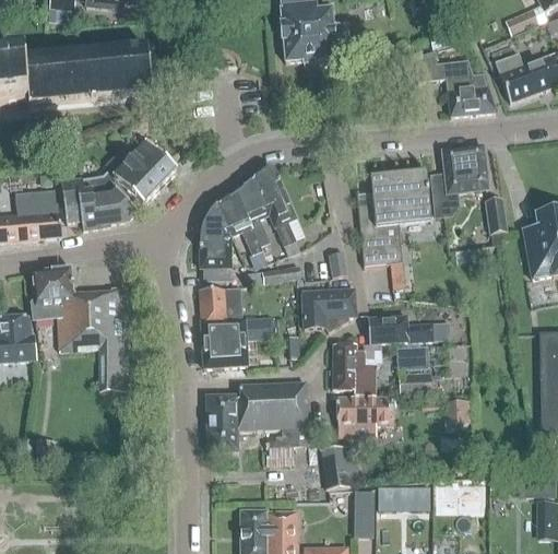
[(0,0),(0,20),(7,11),(4,10),(11,0),(0,0)]
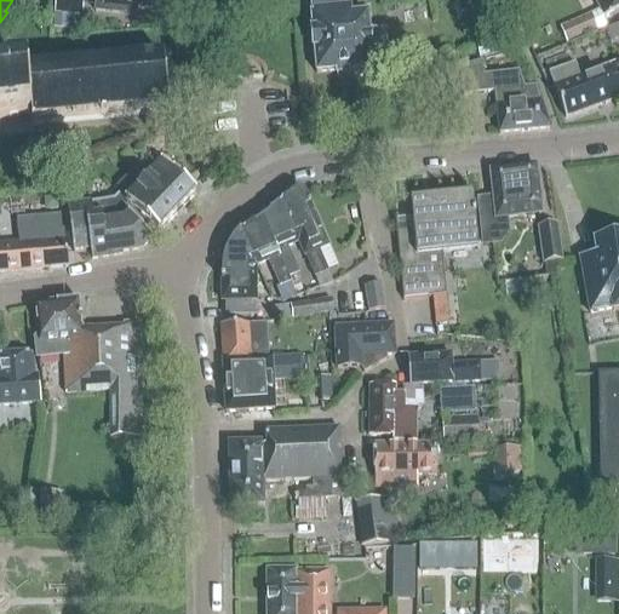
[(56,0),(55,10),(82,12),(84,0),(56,0)]
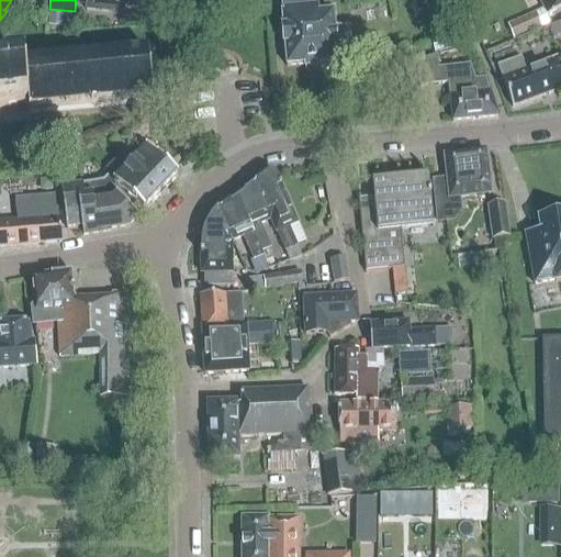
[(85,0),(85,4),(122,9),(127,2),(149,6),(149,0),(85,0)]
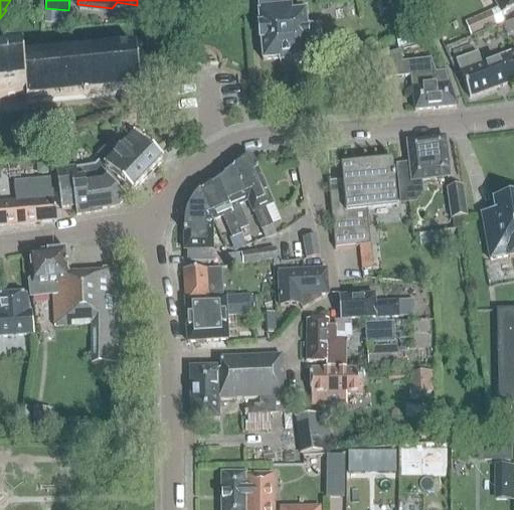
[(308,37),(317,37),(316,23),(307,23),(306,8),(292,9),(291,0),(258,0),(259,7),(263,56),(281,55),(281,57),(294,56),(298,60),(304,59),(306,56),(310,56),(308,37)]
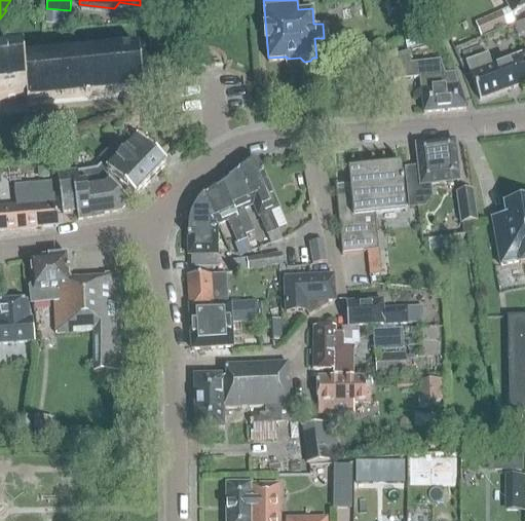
[(508,0),(510,4),(493,11),(475,19),(481,32),(516,17),(513,9),(524,3),(524,0),(508,0)]
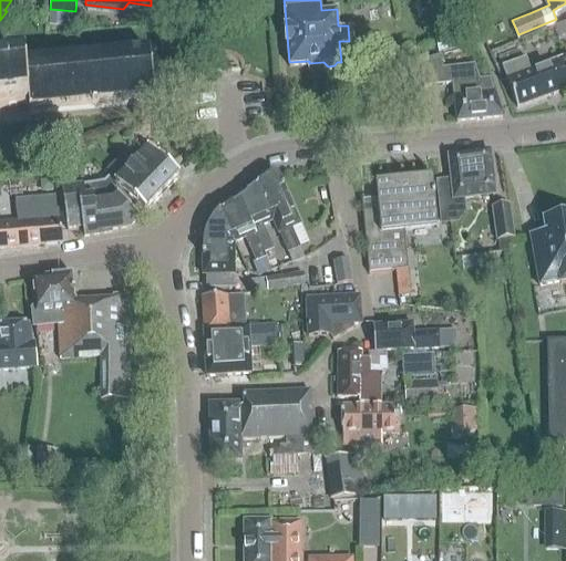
[(434,35),(439,51),(458,47),(453,31),(434,35)]
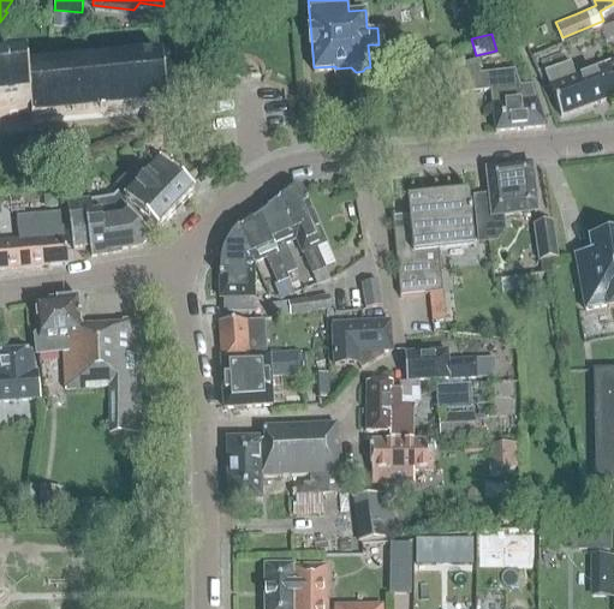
[(31,115),(168,101),(162,51),(27,64),(27,69),(0,71),(0,114),(31,112),(31,115)]
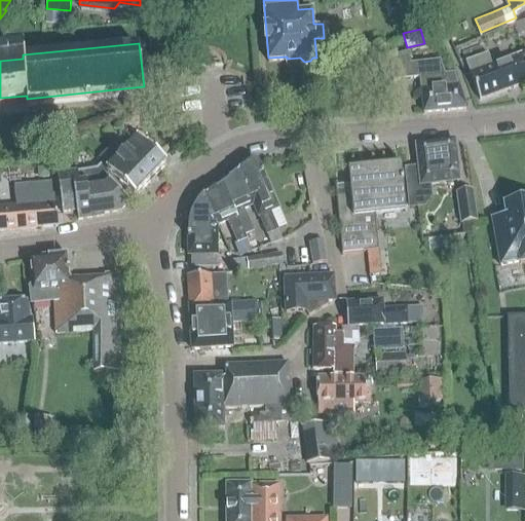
[(444,72),(440,57),(412,60),(411,47),(391,52),(394,77),(420,74),(424,109),(466,105),(454,70),(444,72)]
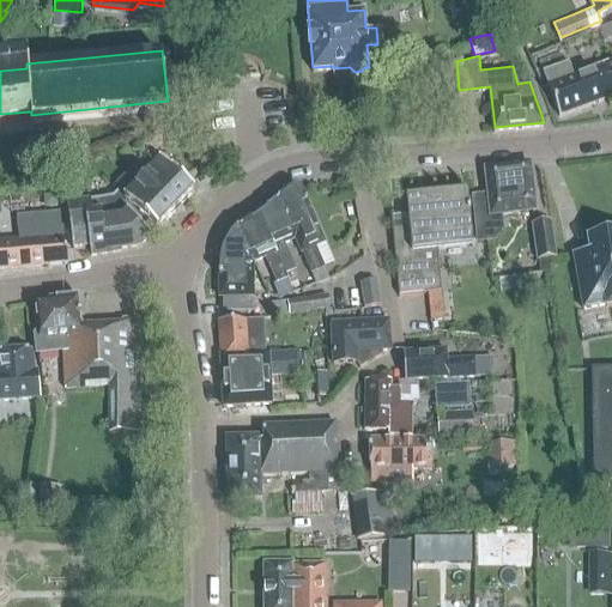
[(561,111),(611,92),(611,56),(574,72),(569,58),(544,67),(549,82),(561,111)]
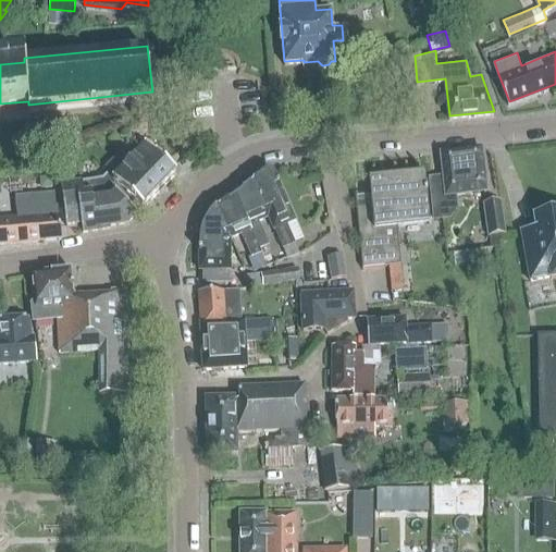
[(103,167),(108,171),(143,205),(175,171),(146,142),(137,150),(128,140),(103,167)]
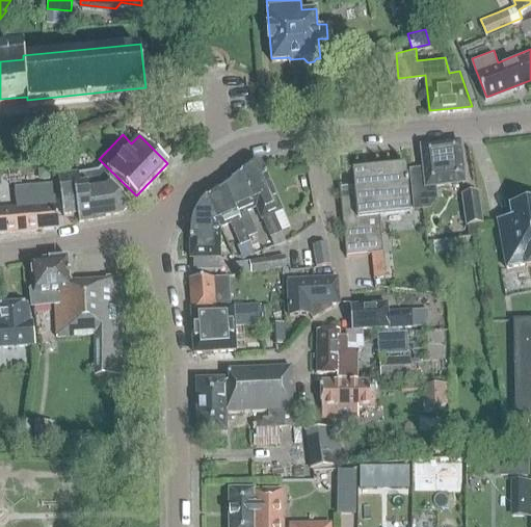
[(421,142),(424,172),(426,184),(435,183),(465,180),(459,138),(421,142)]
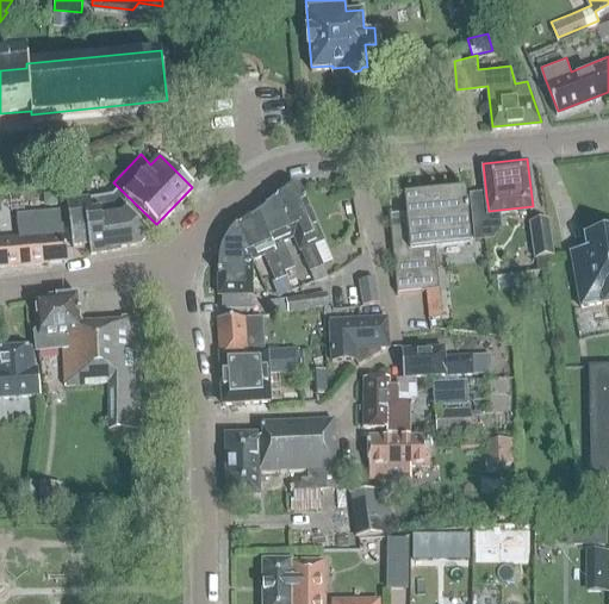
[(277,195),(294,234),(300,248),(315,278),(327,273),(322,262),(314,242),(323,238),(305,198),(302,187),(299,184),(296,184),(292,184),(291,184),(291,185),(278,194),(277,195)]
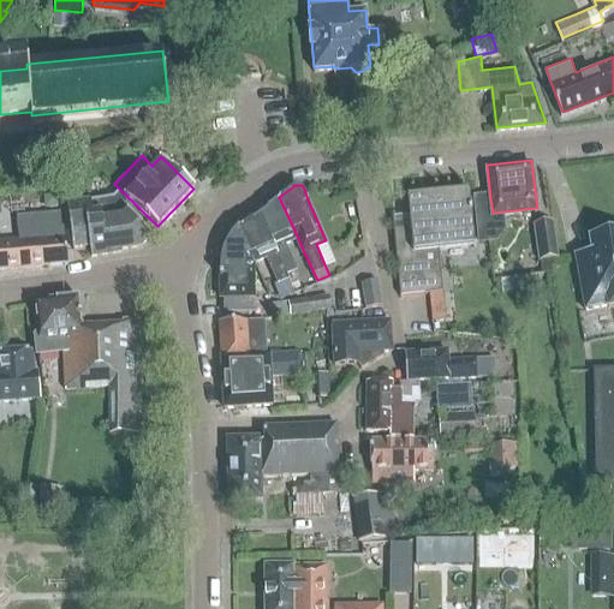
[(439,246),(475,243),(469,187),(409,193),(411,222),(394,225),(401,292),(442,287),(439,246)]
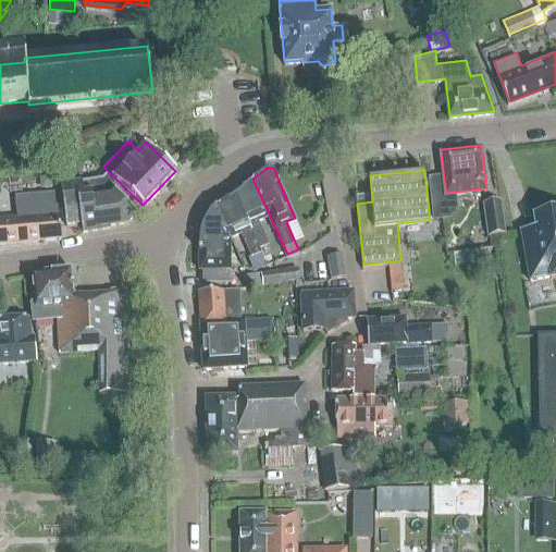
[(143,205),(108,171),(103,175),(83,180),(82,180),(82,176),(62,180),(68,222),(83,220),(84,229),(126,220),(143,205)]
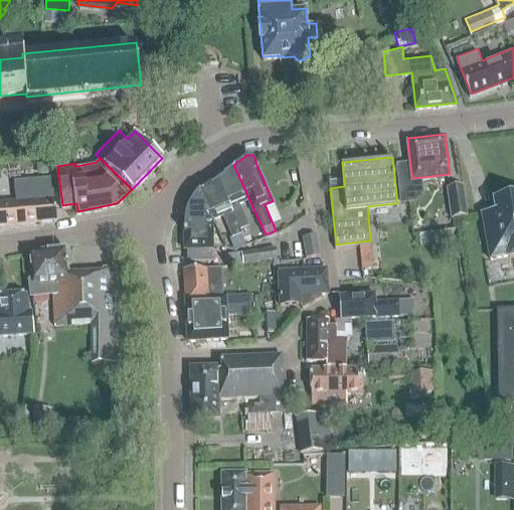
[(238,201),(248,197),(233,165),(232,166),(224,171),(217,176),(240,225),(247,222),(238,201)]
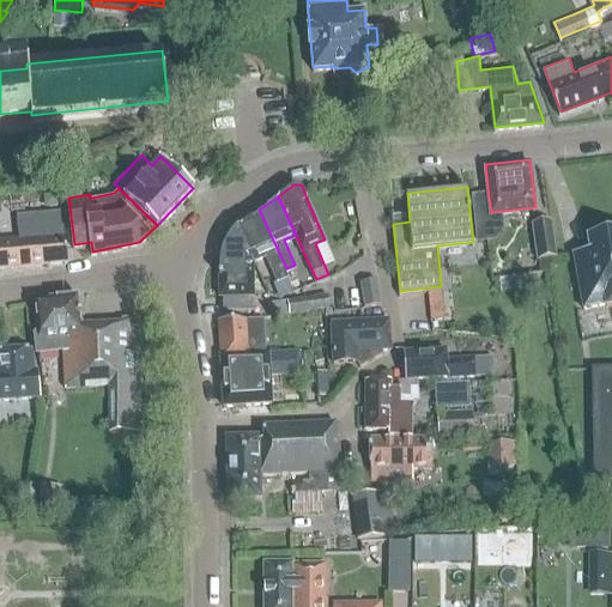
[(60,208),(16,212),(18,235),(0,236),(0,265),(67,259),(64,223),(61,223),(60,208)]
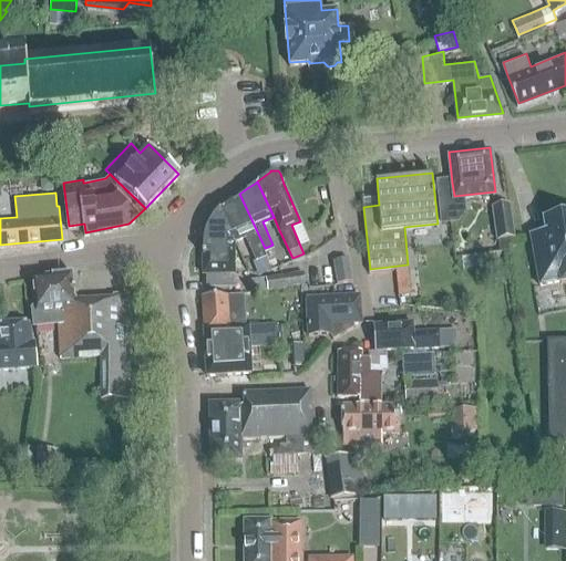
[(265,248),(239,194),(224,204),(236,238),(246,234),(256,258),(266,252),(264,248),(265,248)]
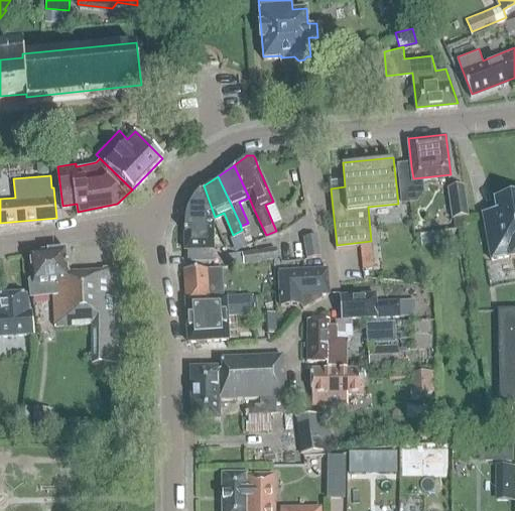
[(468,213),(464,182),(447,185),(452,216),(468,213)]
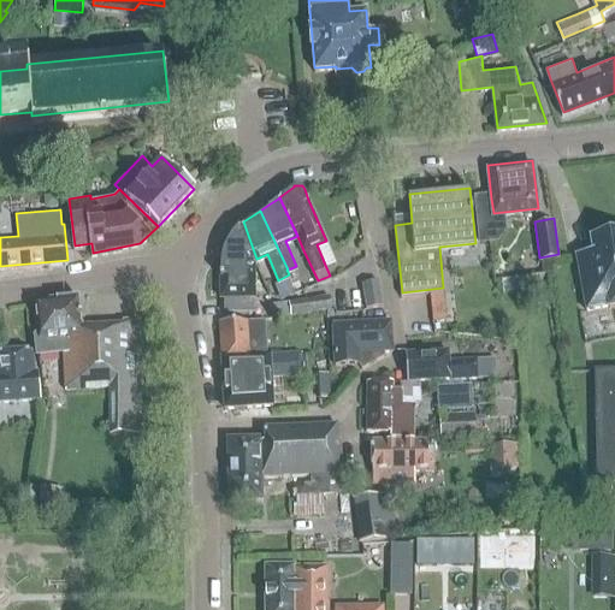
[(255,260),(256,259),(243,221),(240,224),(232,234),(229,241),(226,244),(223,253),(222,262),(222,274),(220,274),(220,296),(225,296),(225,309),(254,308),(255,260)]
